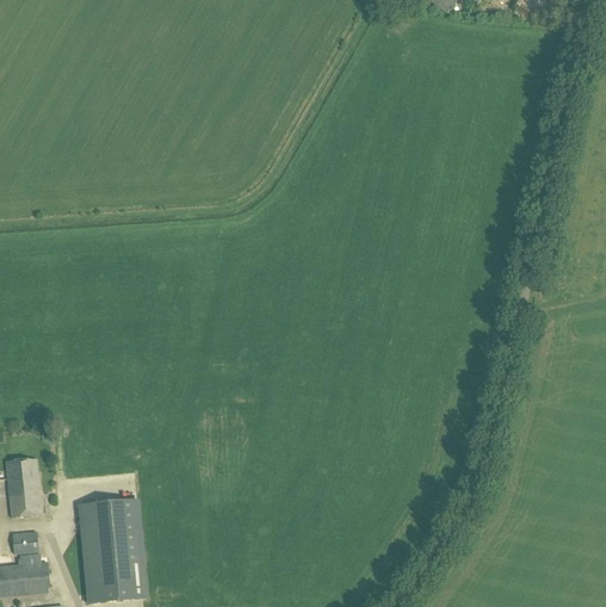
[(428,0),(444,11),(451,0),(461,0),(468,5),(471,0),(428,0)]
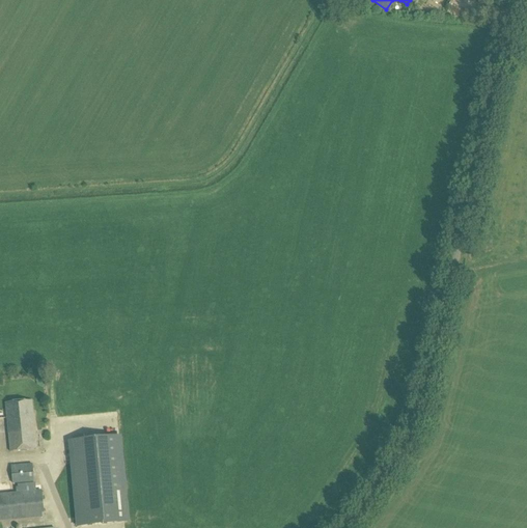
[(7,449),(32,446),(28,397),(2,400),(7,449)]
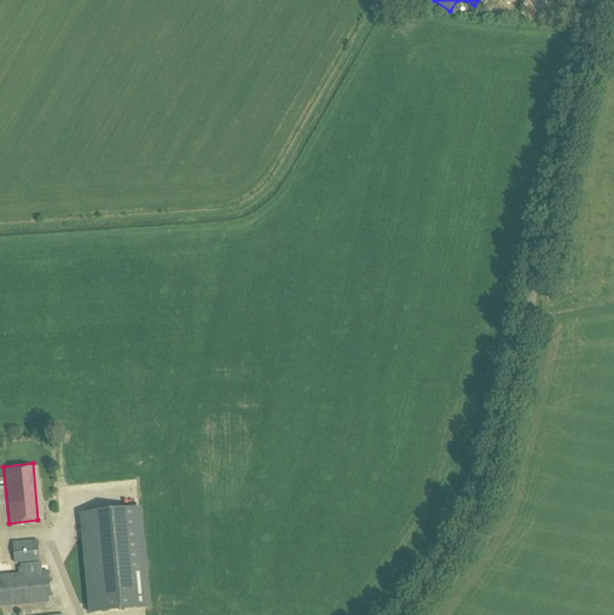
[(134,505),(77,511),(87,610),(143,604),(134,505)]
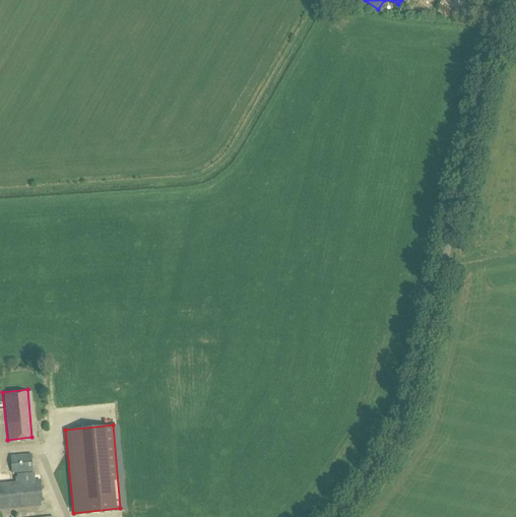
[(7,471),(29,469),(27,452),(6,453),(7,471)]
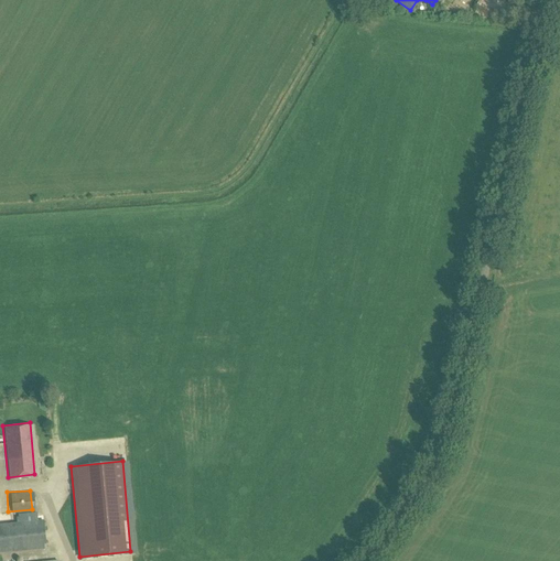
[(33,518),(32,510),(13,511),(14,515),(12,515),(12,520),(0,521),(0,551),(42,547),(40,518),(33,518)]
